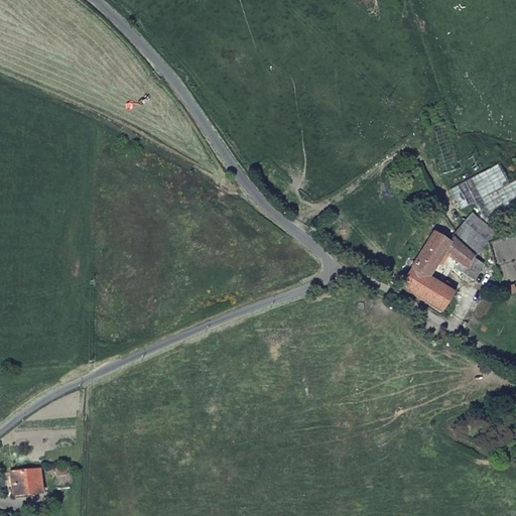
[(496,164),(448,188),(460,210),(475,202),(485,222),(515,205),(515,178),(507,184),(496,164)]
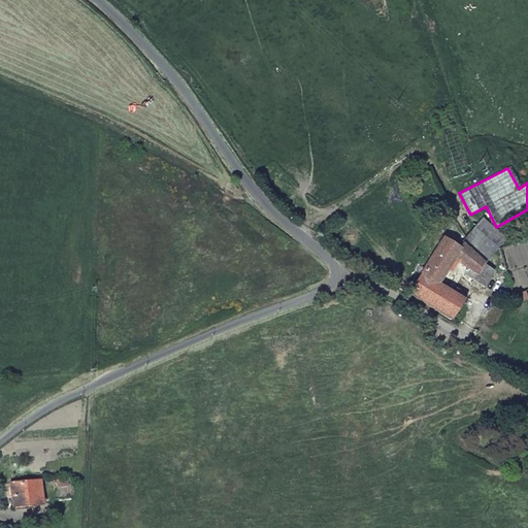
[(441,235),(410,291),(453,315),(467,290),(459,284),(454,292),(436,281),(453,253),(480,268),(481,269),(486,263),(505,238),(483,218),(457,248),(441,235)]
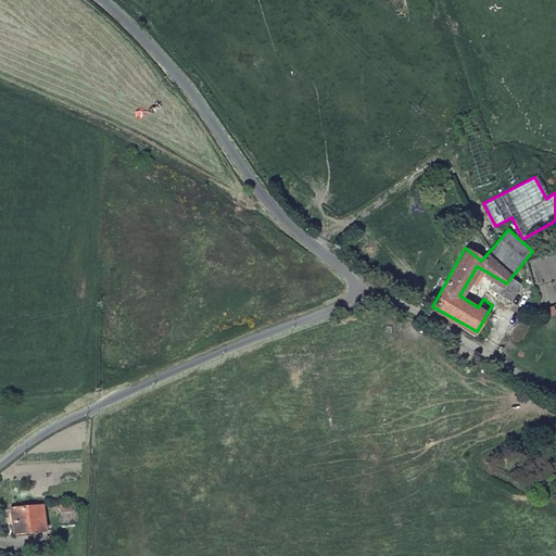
[(512,277),(506,283),(505,282),(498,294),(510,301),(519,285),(512,277)]
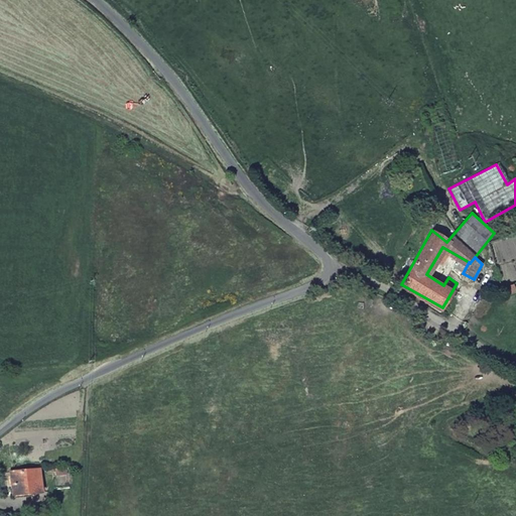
[(513,284),(500,288),(503,297),(515,292),(513,284)]
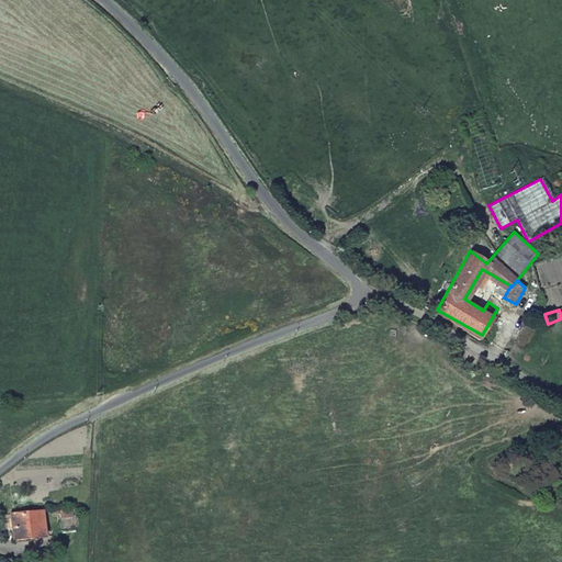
[(6,509),(7,535),(38,534),(37,508),(6,509)]
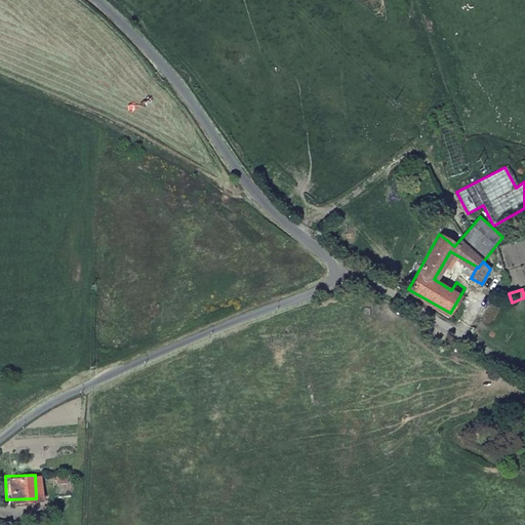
All buildings are outlined.
